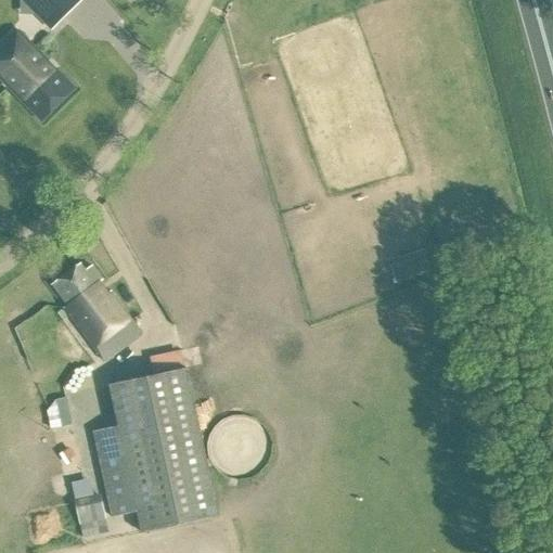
[(21,0),(50,29),(65,14),(50,0),(21,0)]
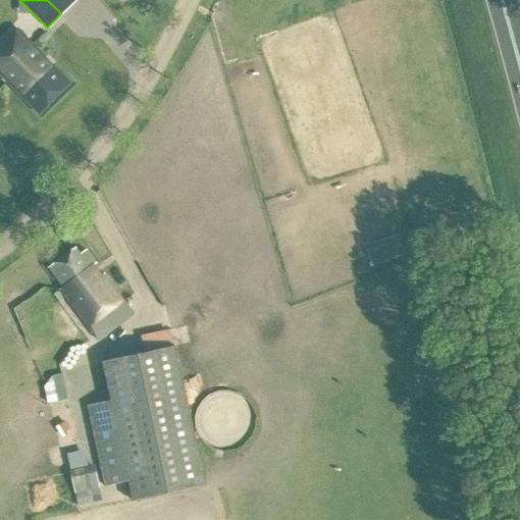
[(26,27),(0,48),(0,75),(42,120),(80,83),(26,27)]
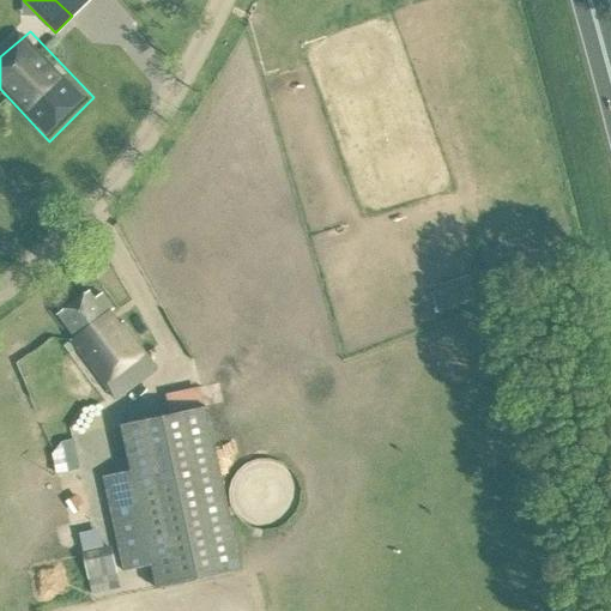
[(92,296),(88,289),(58,309),(74,334),(71,337),(101,380),(144,351),(121,319),(116,322),(108,309),(112,306),(101,290),(92,296)]
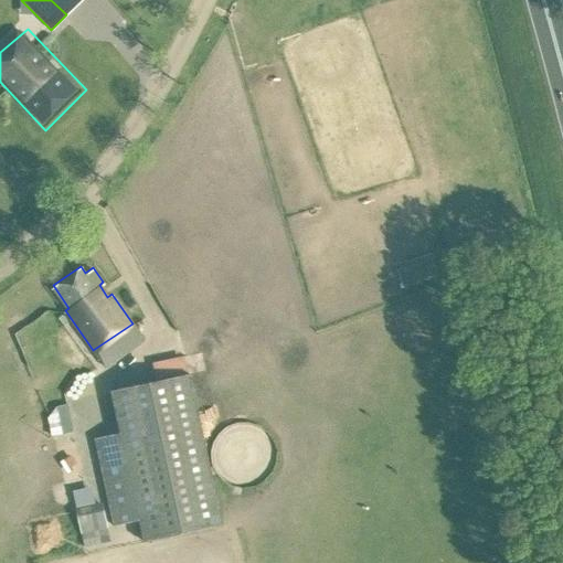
[(110,391),(119,433),(94,438),(112,522),(137,517),(142,539),(219,522),(188,374),(110,391)]
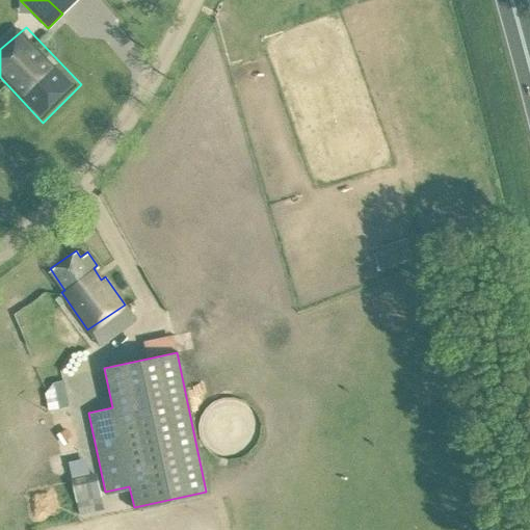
[(70,477),(75,501),(100,495),(95,472),(70,477)]
